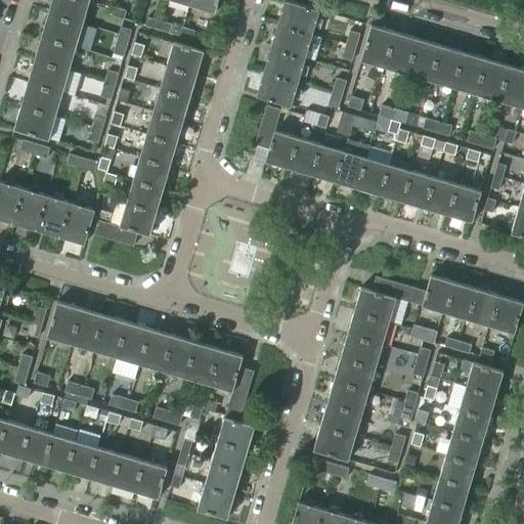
[(88,0),(51,0),(47,13),(82,24),(89,0),(88,0)]
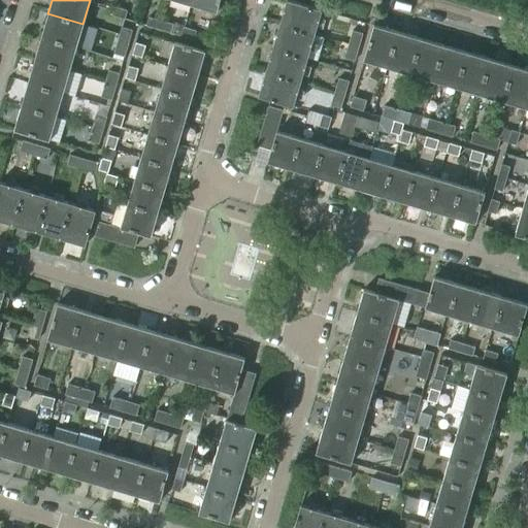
[(220,0),(191,0),(190,4),(217,12),(220,0)]
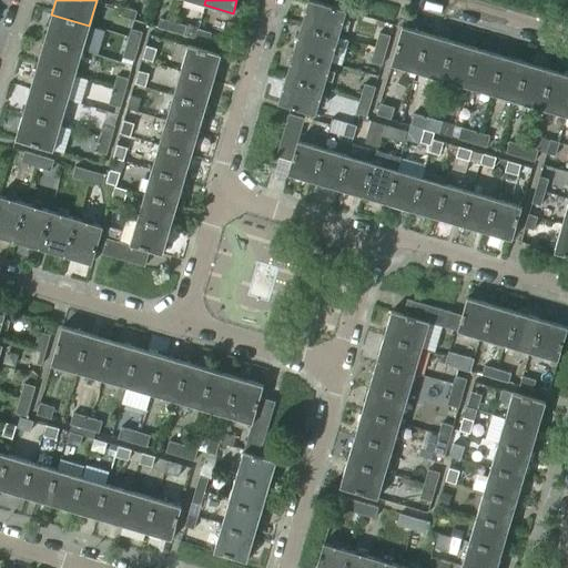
[(307,0),(300,27),(337,39),(345,11),(307,0)]
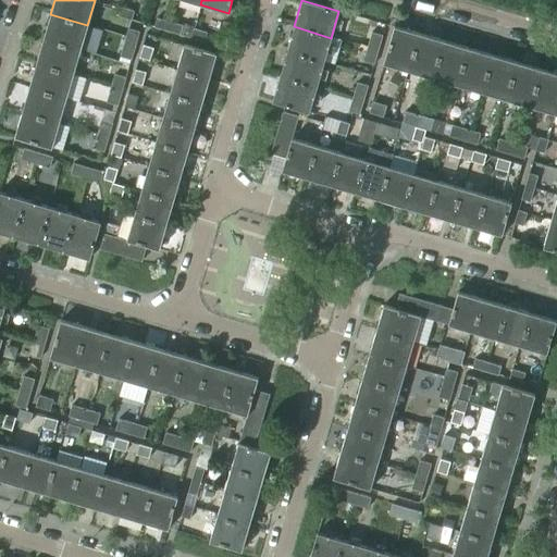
[(116,16),(131,20),(133,11),(120,8),(116,16)]
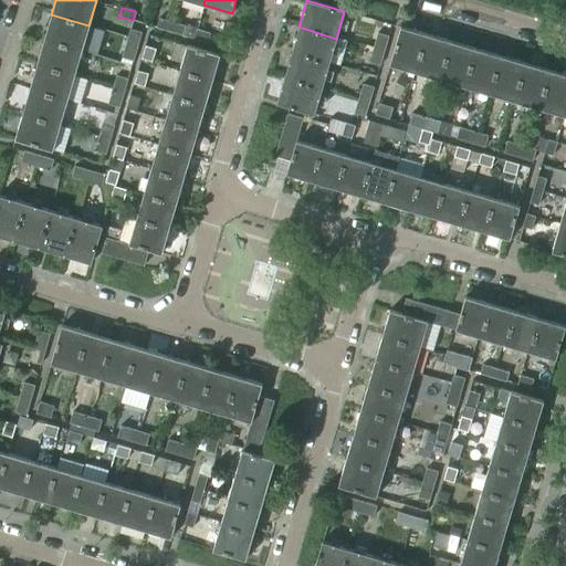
[(51,14),(44,40),(82,51),(88,25),(51,14)]
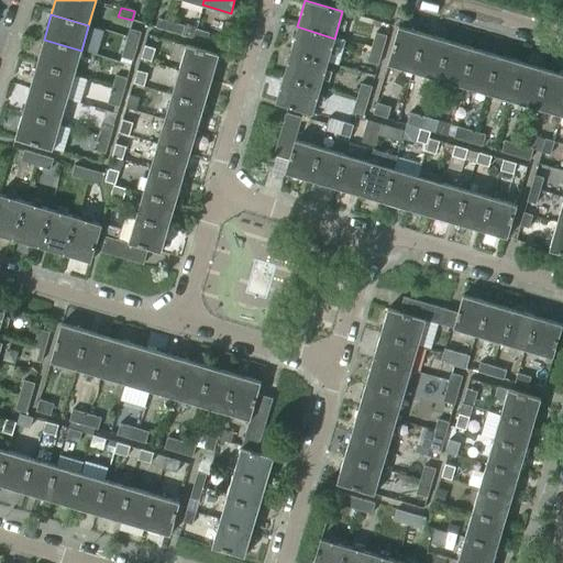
[(154,26),(167,31),(169,22),(156,18),(154,26)]
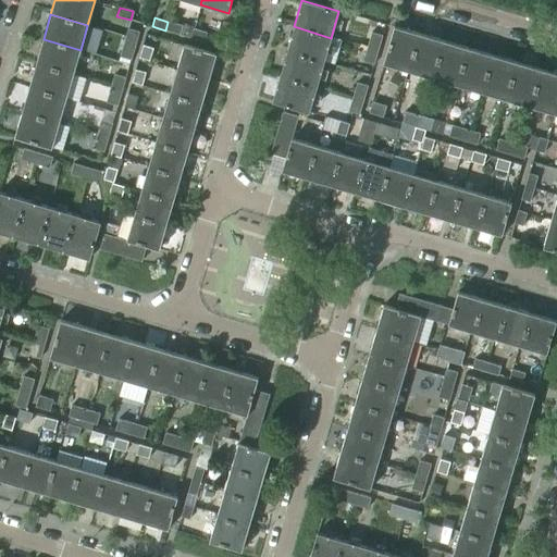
[(168,22),(165,31),(178,34),(181,26),(168,22)]
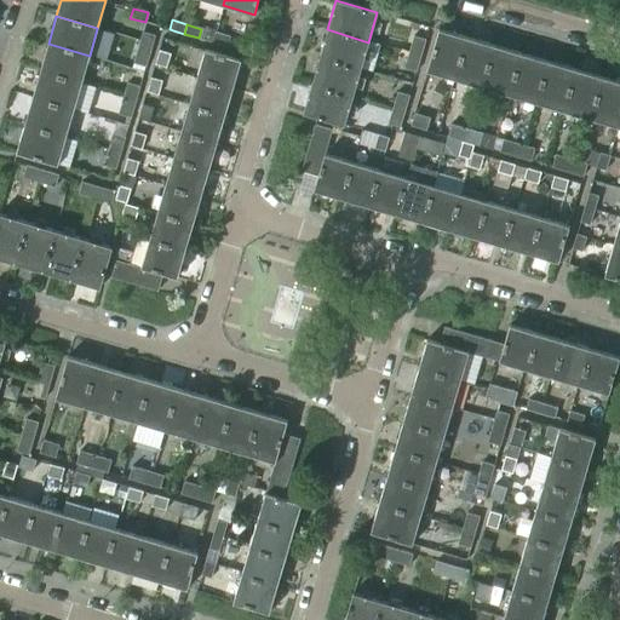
[(327,29),(320,58),(360,70),(368,42),(327,29)]
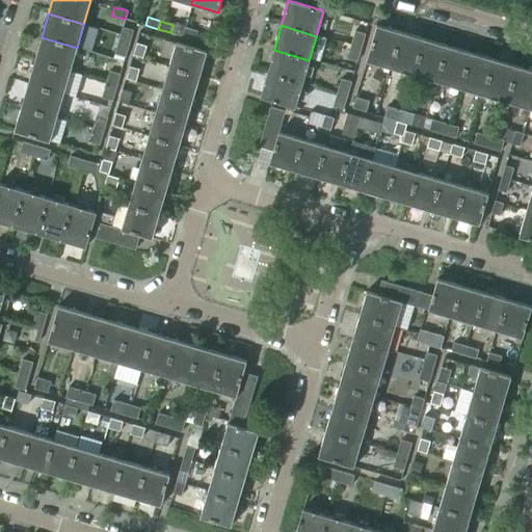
[(366,61),(391,68),(401,32),(376,25),(373,36),(366,61)]
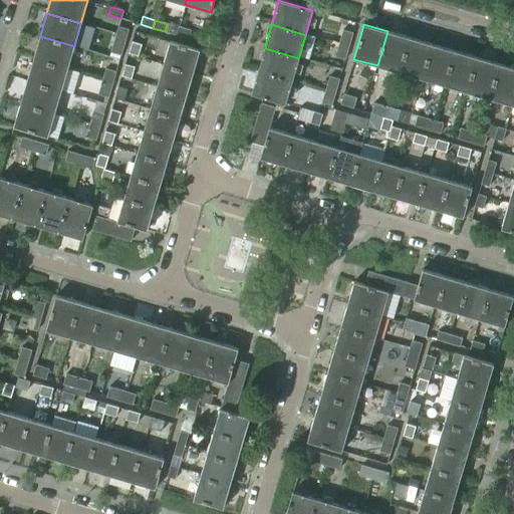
[(118,27),(114,39),(124,42),(129,30),(118,27)]
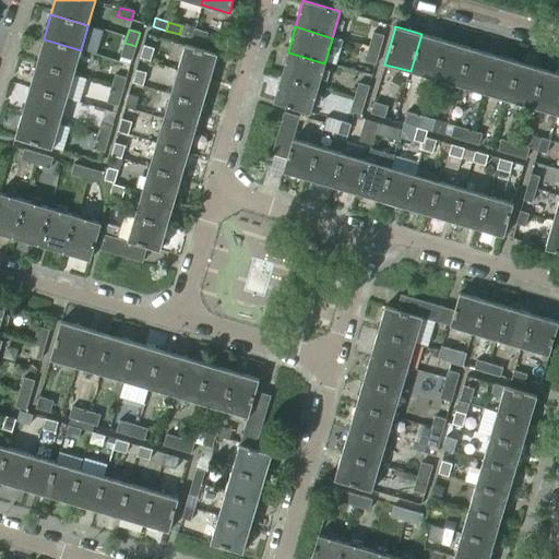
[(191,38),(204,42),(207,33),(194,30),(191,38)]
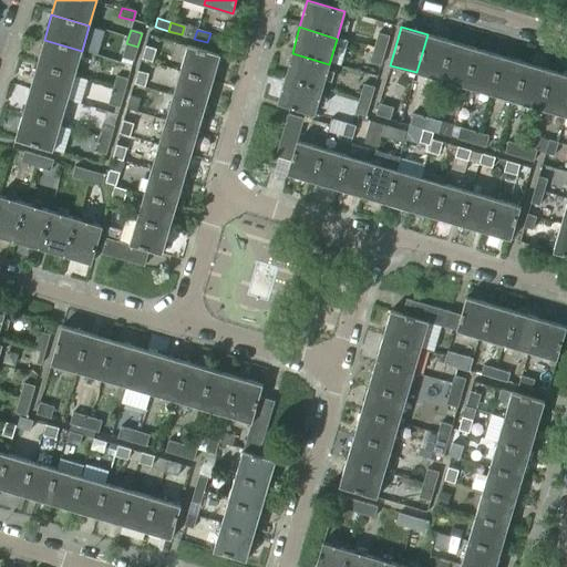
[(378,33),(373,48),(384,51),(389,37),(378,33)]
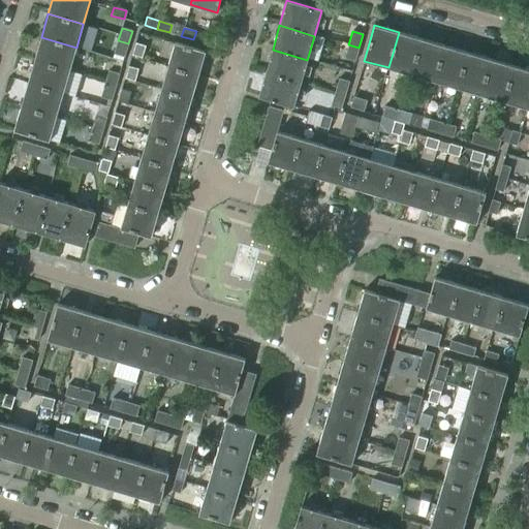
[(389,67),(411,74),(422,39),(399,32),(389,67)]
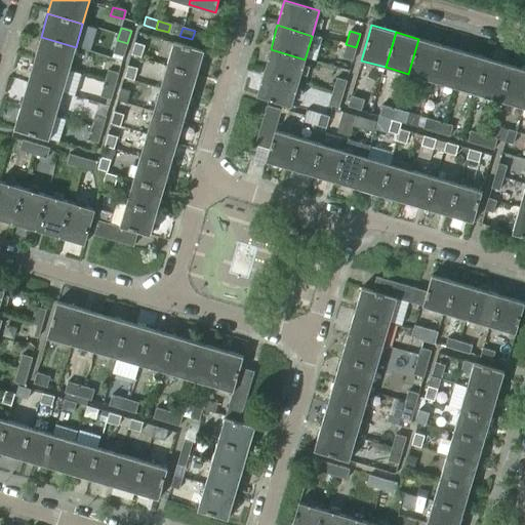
[(41,37),(34,59),(69,70),(76,47),(41,37)]
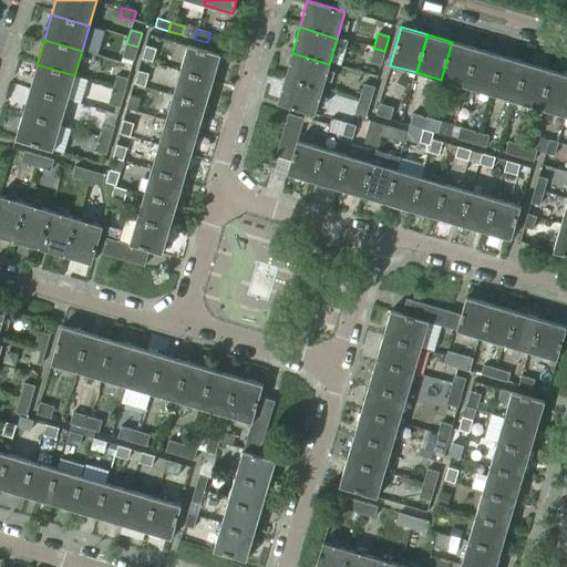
[(441,80),(465,86),(477,50),(452,42),(441,80)]
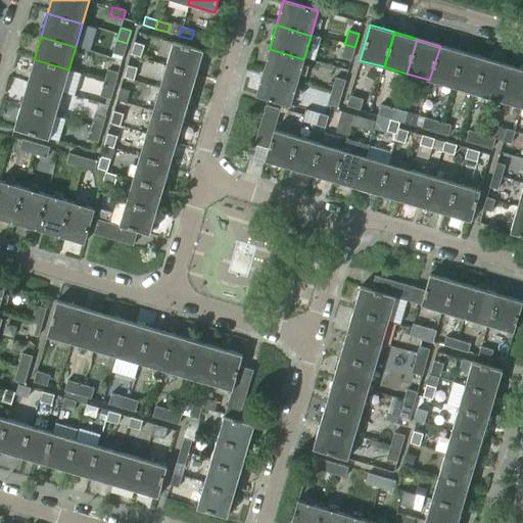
[(127,43),(116,40),(112,53),(123,56),(127,43)]
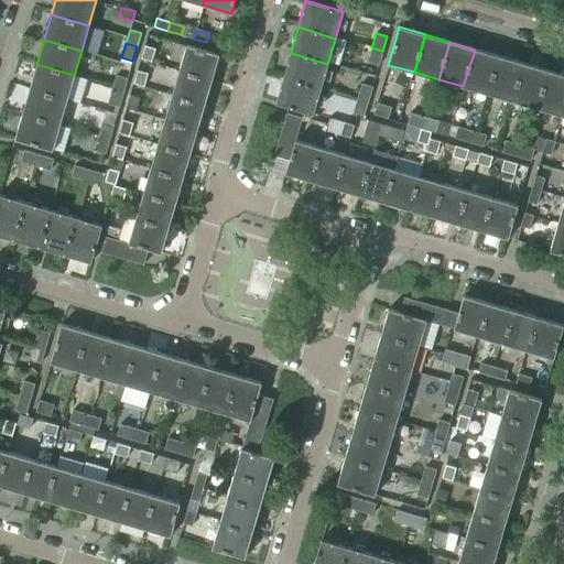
[(186,45),(179,71),(212,79),(219,55),(204,51),(186,45)]
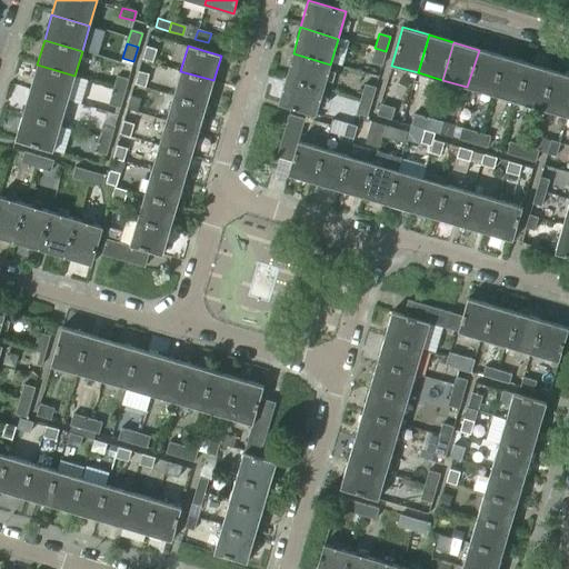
[(142,59),(152,62),(157,50),(147,47),(142,59)]
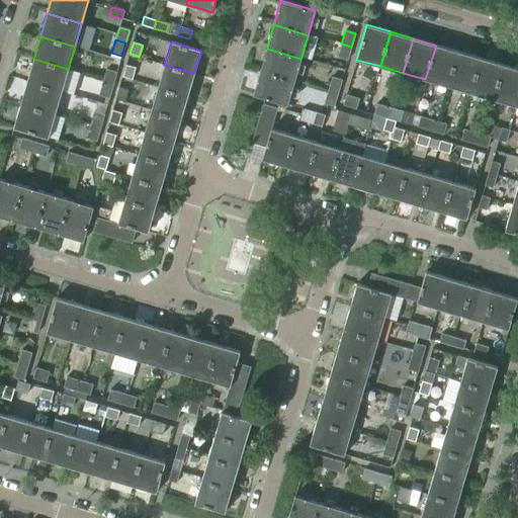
[(351,47),(341,44),(337,58),(347,61),(351,47)]
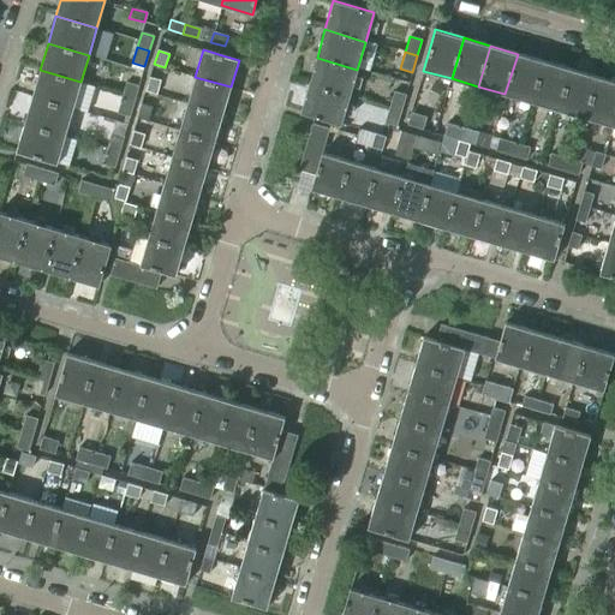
[(505,94),(532,102),(544,61),(518,54),(505,94)]
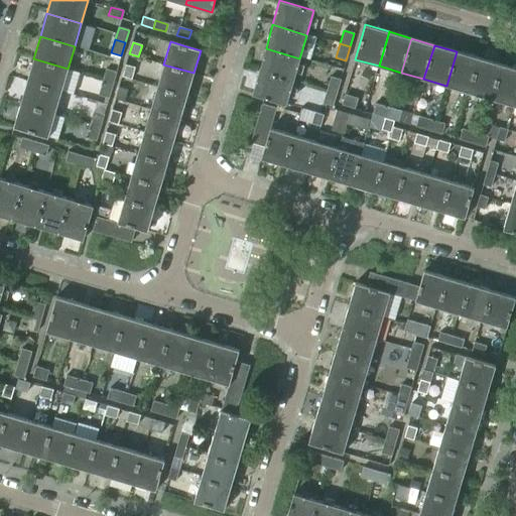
[(266,48),(259,72),(292,82),(299,58),(266,48)]
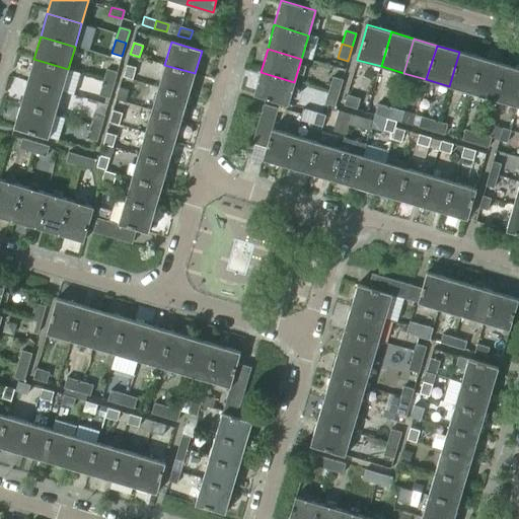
[(449,86),(471,92),(483,59),(459,52),(449,86)]
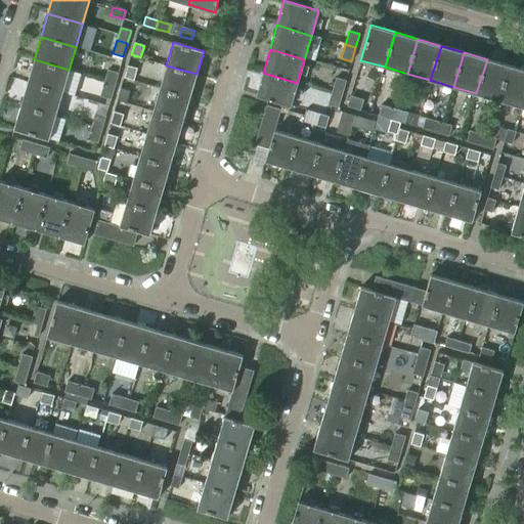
[(34,59),(28,82),(62,92),(69,70),(34,59)]
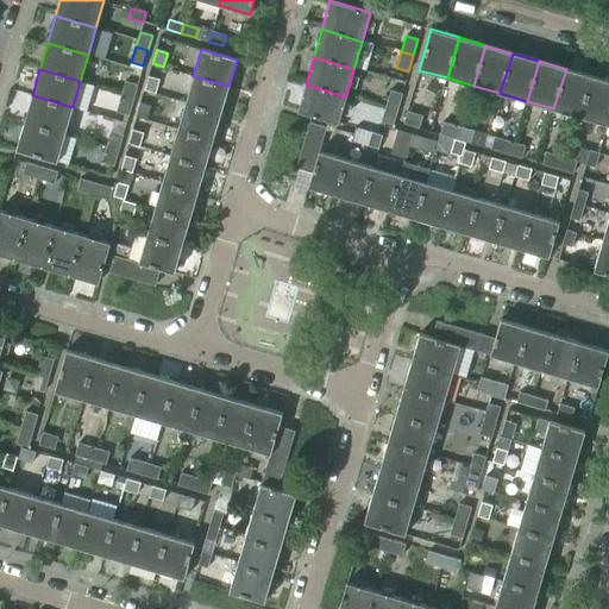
[(553,108),(581,117),(592,76),(566,69),(553,108)]
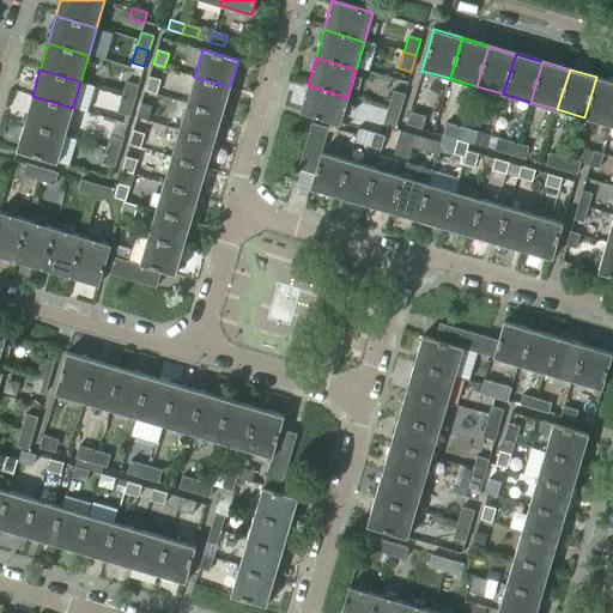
[(145,91),(156,95),(159,80),(149,77),(145,91)]
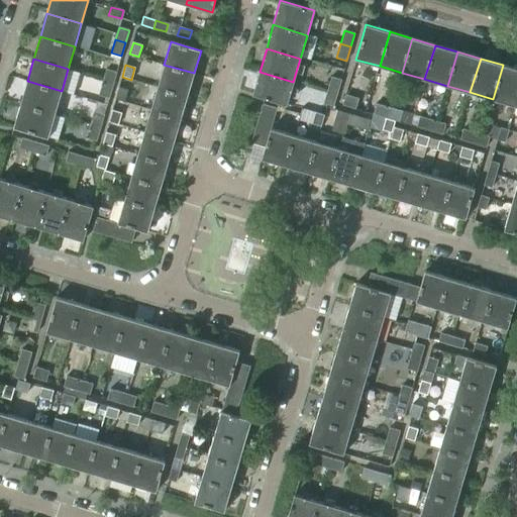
[(164,65),(158,87),(187,96),(194,73),(164,65)]
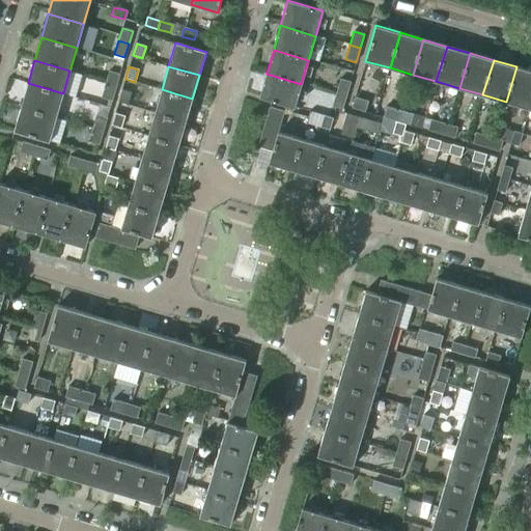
[(506,102),(525,108),(530,87),(530,71),(516,66),(506,102)]
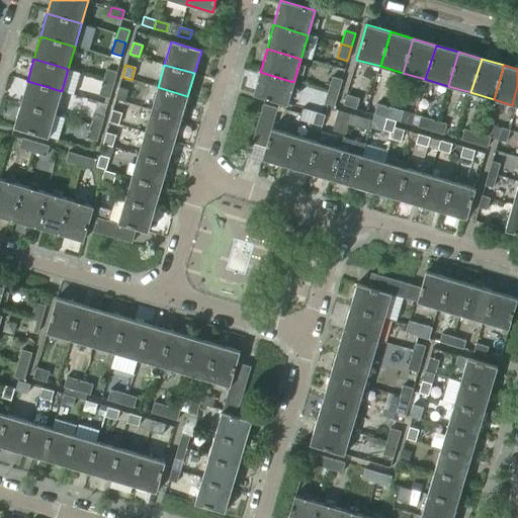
[(106,70),(103,81),(113,84),(116,72),(106,70)]
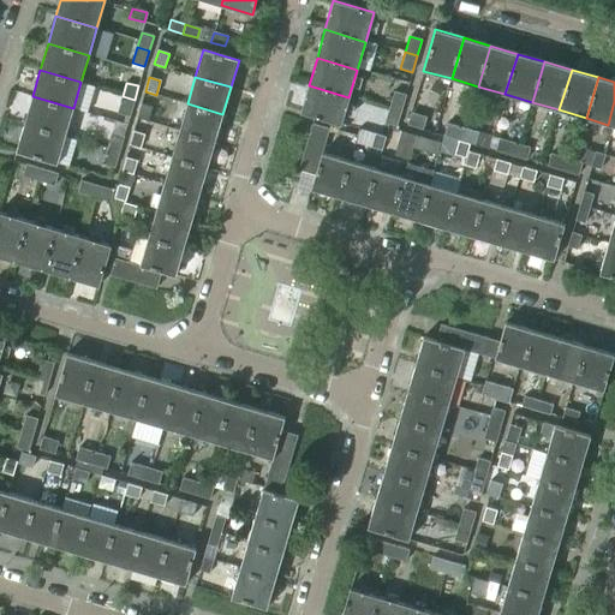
[(348,97),(309,85),(300,113),(341,124),(348,97)]
